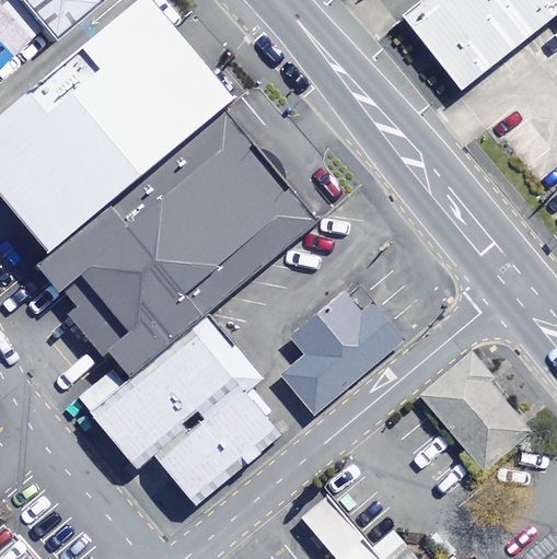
[(0,195),(46,254),(223,106),(233,99),(166,20),(181,7),(174,0),(137,0),(0,114),(0,195)]
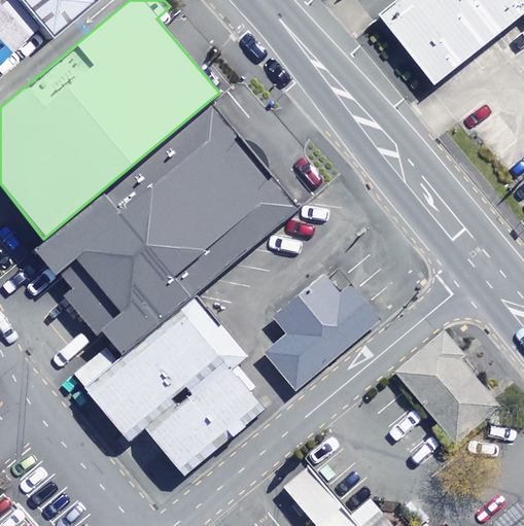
[(9,0),(8,0),(0,0),(0,60),(35,31),(9,0)]
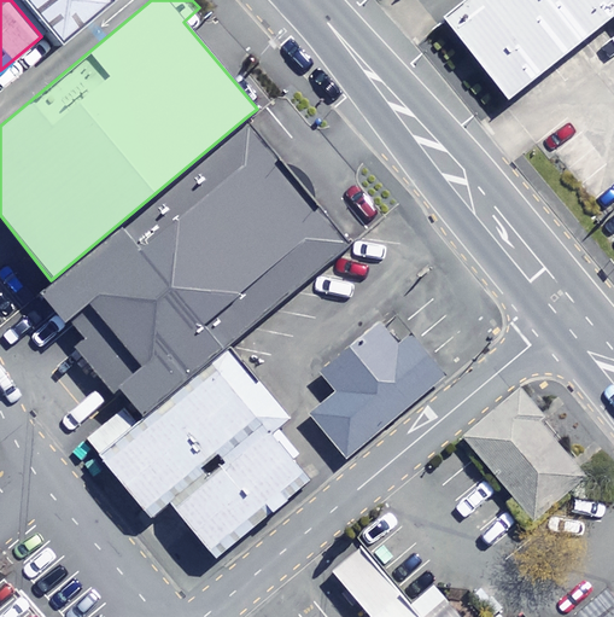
[(15,0),(51,44),(101,0),(15,0)]
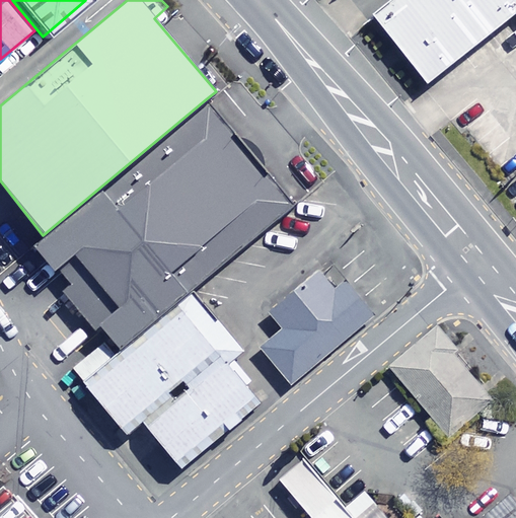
[(429,103),(515,31),(515,0),(418,0),(374,37),(429,103)]
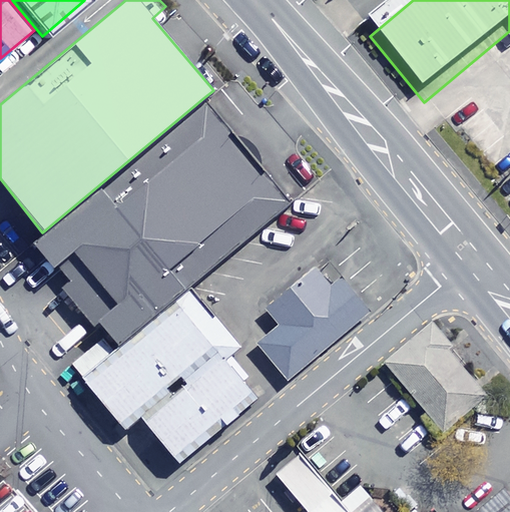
[(291,199),(204,97),(42,232),(34,238),(120,342),(187,286),(291,199)]
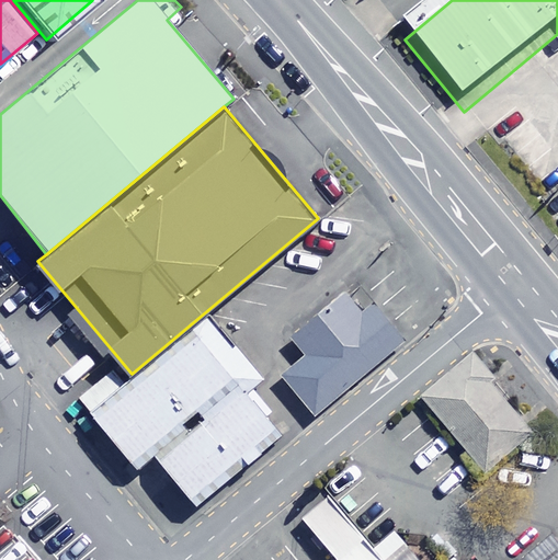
[(280,375),(312,414),(405,338),(374,301),(361,312),(342,289),(287,335),(304,355),(280,375)]
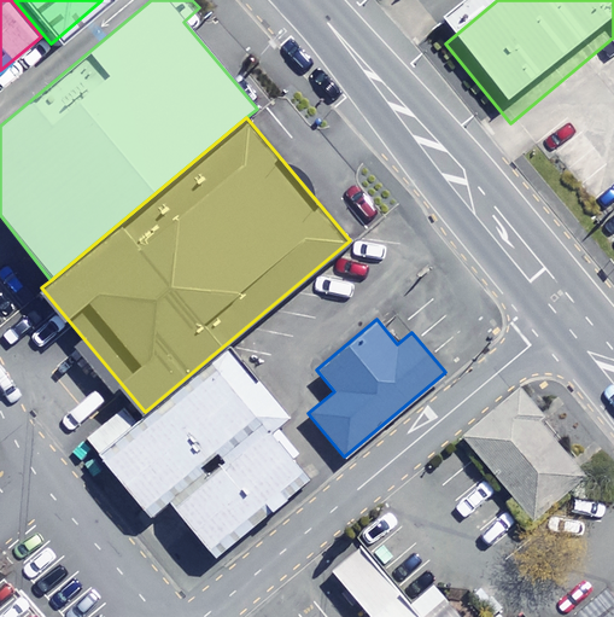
[(287,417),(226,344),(145,412),(97,452),(151,516),(169,501),(217,558),(311,479),(270,431),(287,417)]
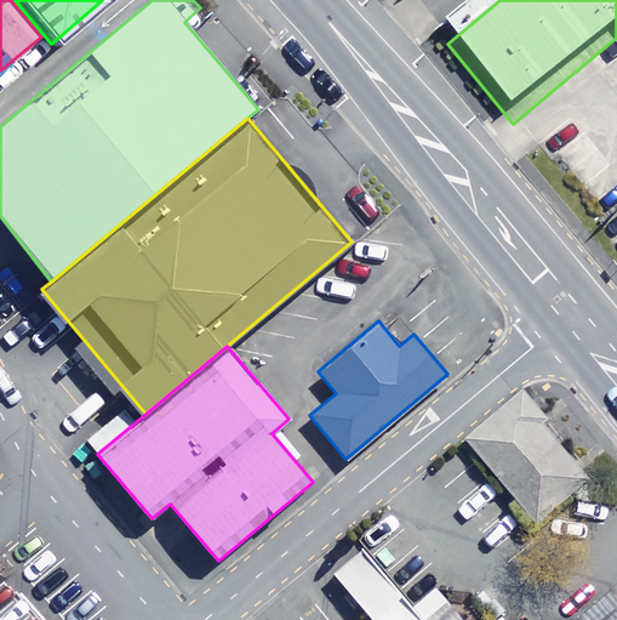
[(586,490),(521,399),(466,439),(530,530),(586,490)]
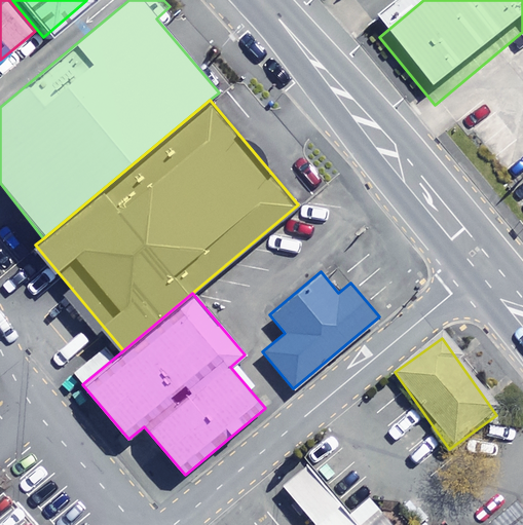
[(351,524),(344,516),(301,465),(276,486),(309,524),(351,524)]
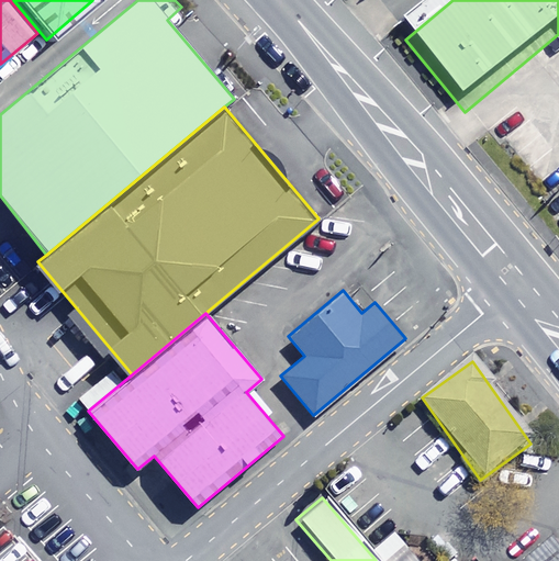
[(558,560),(558,538),(551,530),(514,560),(420,560),(394,531),(368,551),(376,560),(558,560)]
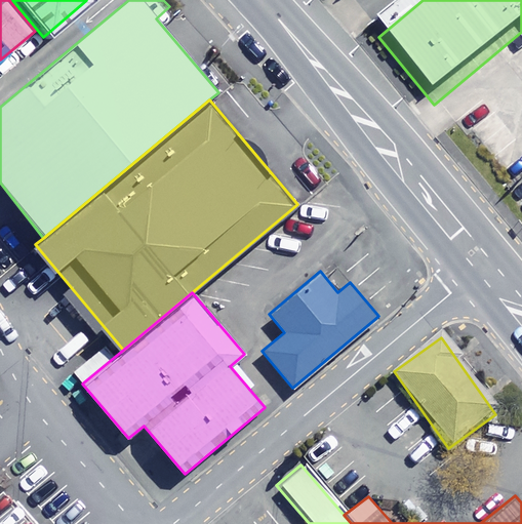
All buildings are outlined.
